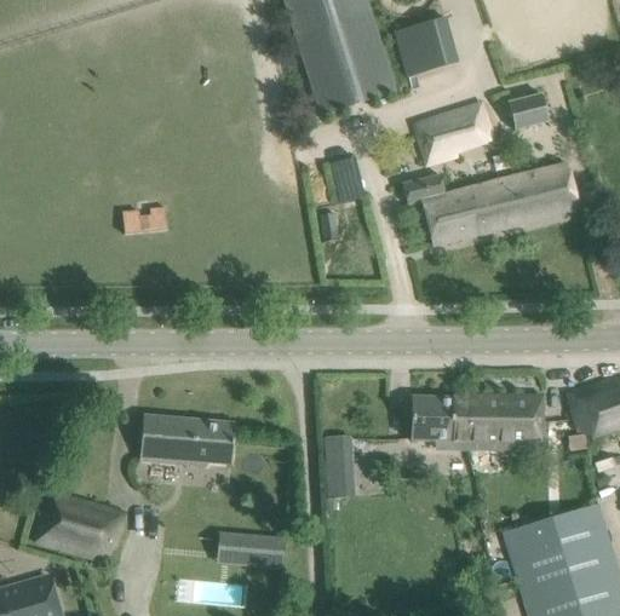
[(283,0),(321,113),(395,88),(366,0),(283,0)]
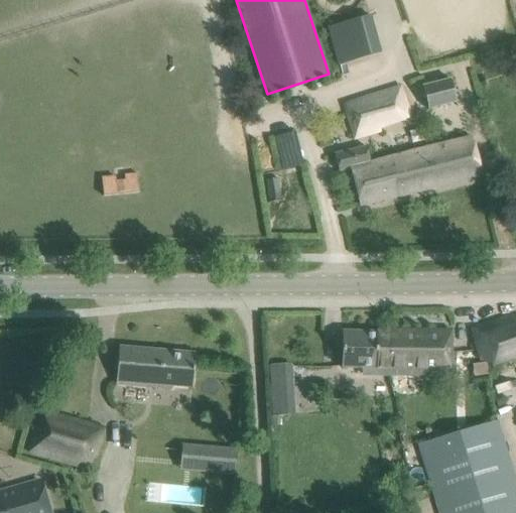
[(422,83),(428,107),(457,100),(450,76),(422,83)]
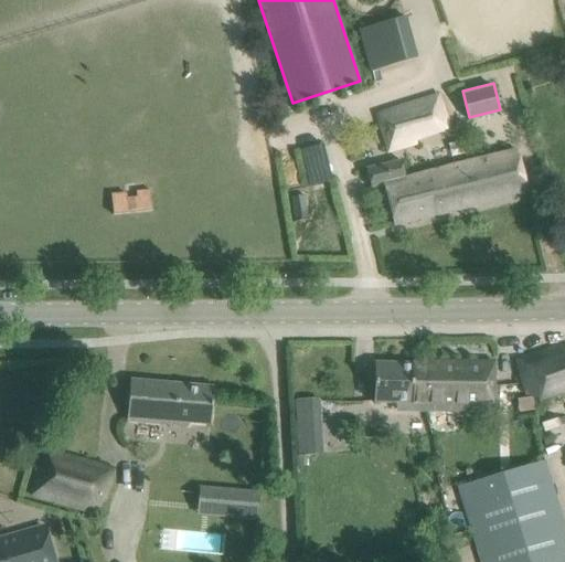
[(416,139),(415,138),(433,131),(433,130),(449,125),(437,92),(397,104),(376,112),(387,147),(416,139)]
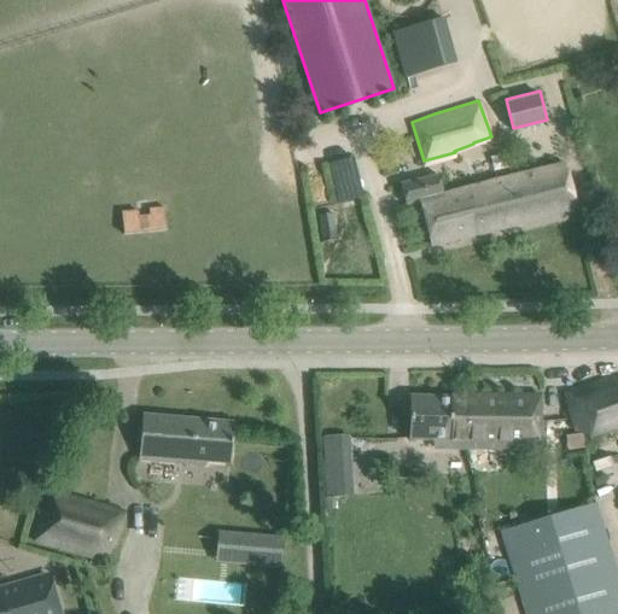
[(356,155),(328,159),(337,198),(363,193),(356,155)]
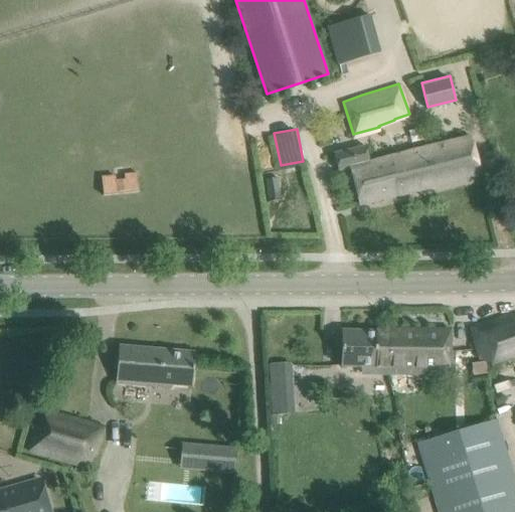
[(470,134),(369,160),(365,144),(334,152),(338,169),(349,166),(359,202),(480,172),(470,134)]
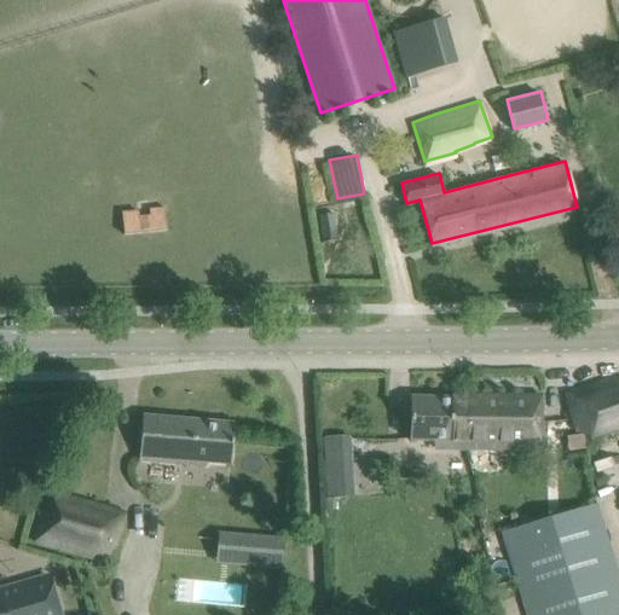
[(165,207),(150,208),(150,213),(138,214),(138,209),(122,210),(125,232),(166,227),(165,207)]
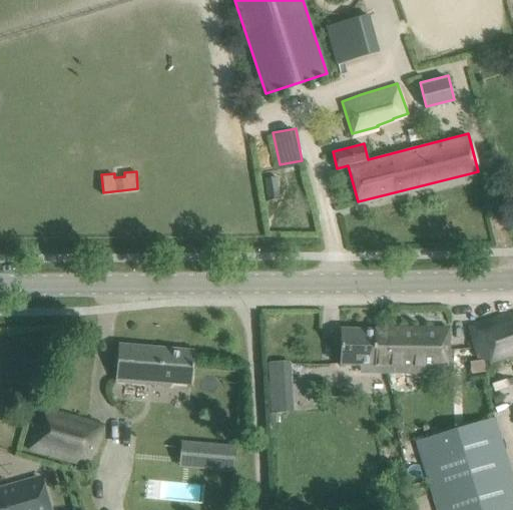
[(265,176),(268,198),(280,196),(277,174),(265,176)]
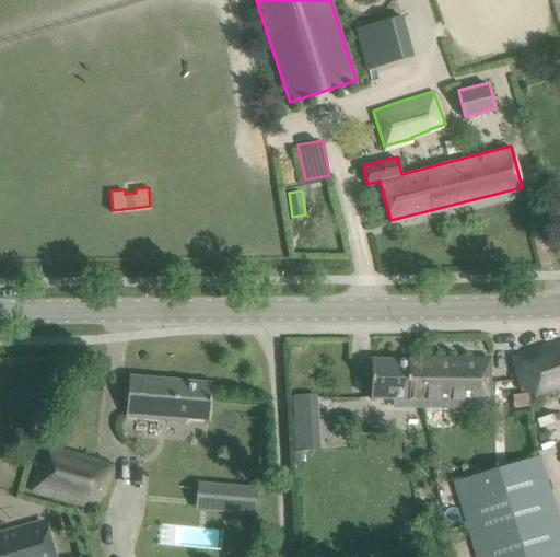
[(524,391),(528,405),(559,395),(559,339),(511,352),(520,387),(524,391)]
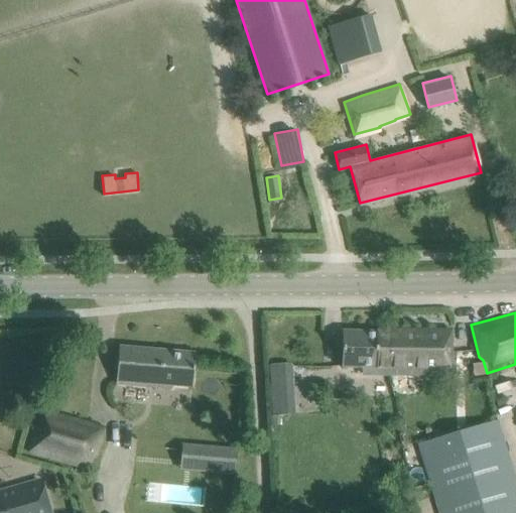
[(388,365),(389,328),(376,328),(376,330),(342,330),(342,365),(371,365),(371,371),(377,371),(377,364),(388,365)]
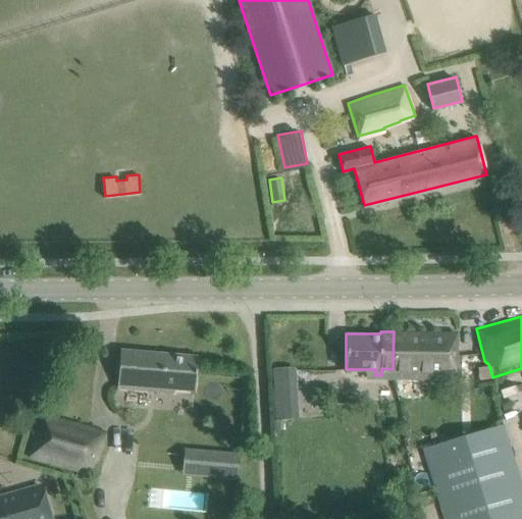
[(456,333),(394,331),(393,369),(455,370),(456,333)]
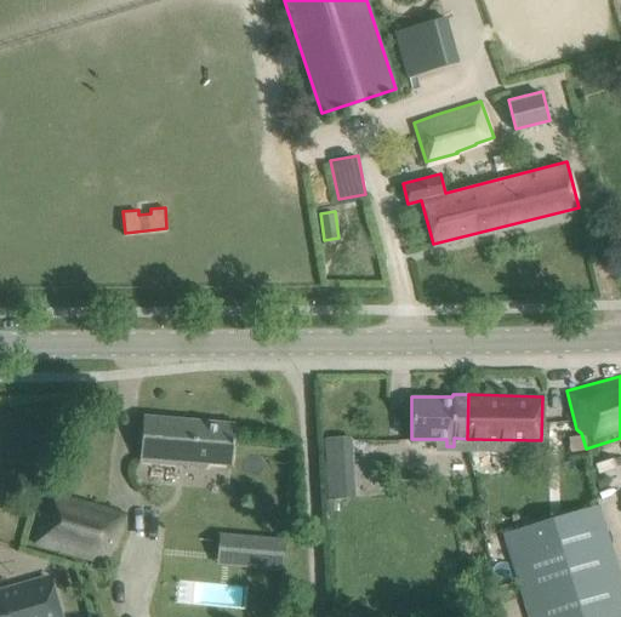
[(140,458),(206,463),(208,461),(232,462),(234,422),(143,415),(140,458)]
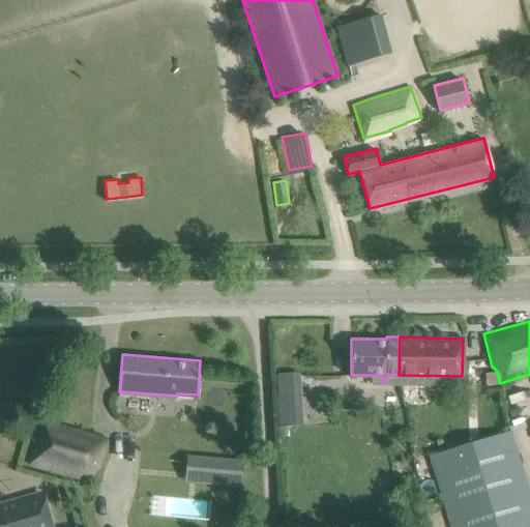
[(276,374),(280,425),(298,423),(295,373),(276,374)]
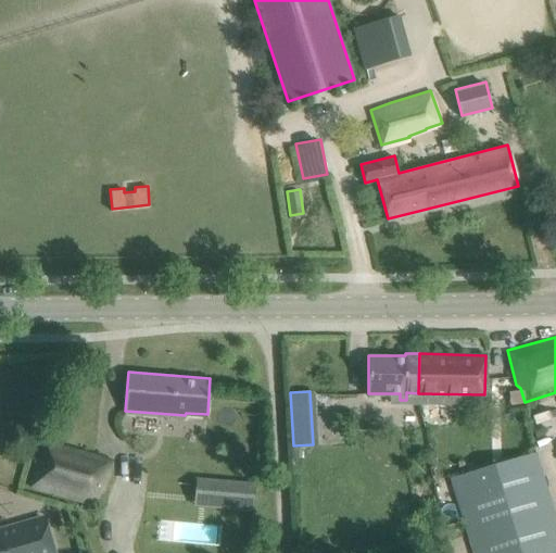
[(32,484),(98,503),(111,459),(45,439),(32,484)]
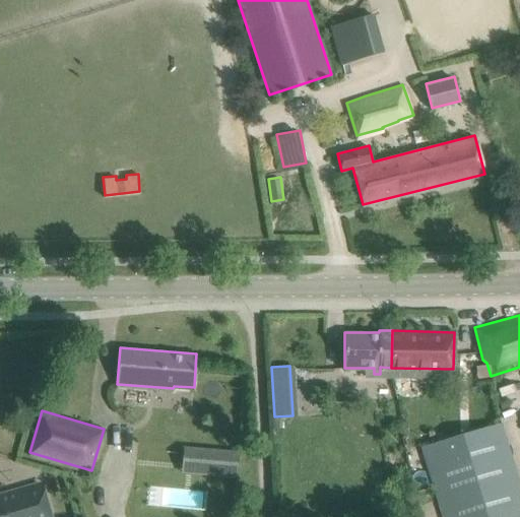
[(421,446),(443,516),(519,516),(519,483),(502,422),(421,446)]
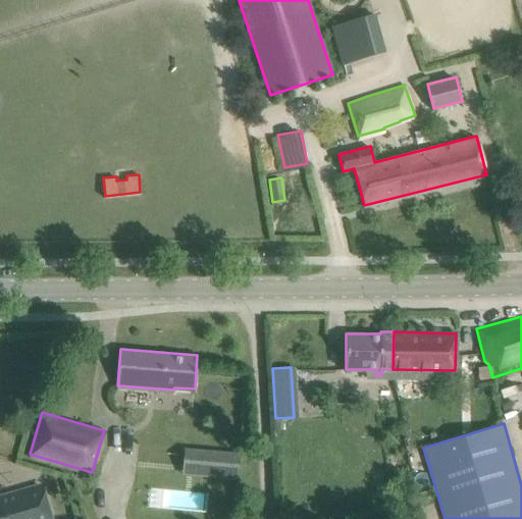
[(237,451),(198,448),(196,474),(236,477),(237,451)]
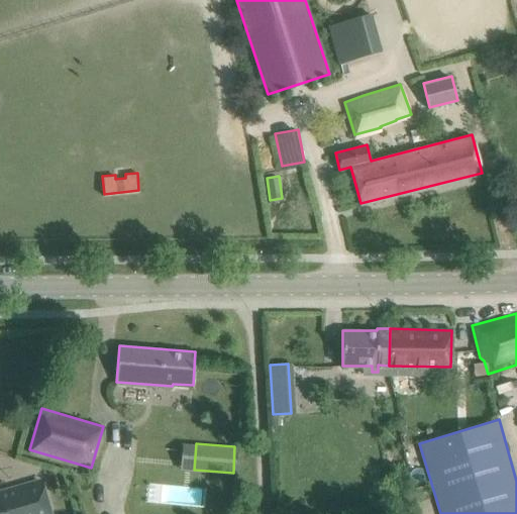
[(0,513),(49,513),(40,480),(0,491),(0,513)]
